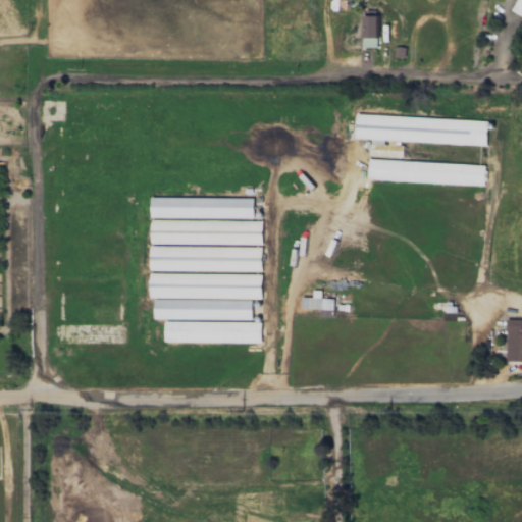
[(521,15),(521,0),(517,0),(511,10),(521,15)]
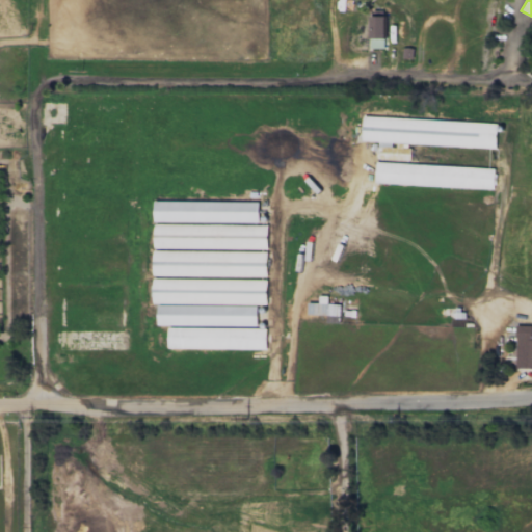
[(384,17),(369,17),(369,49),(384,48),(384,17)]
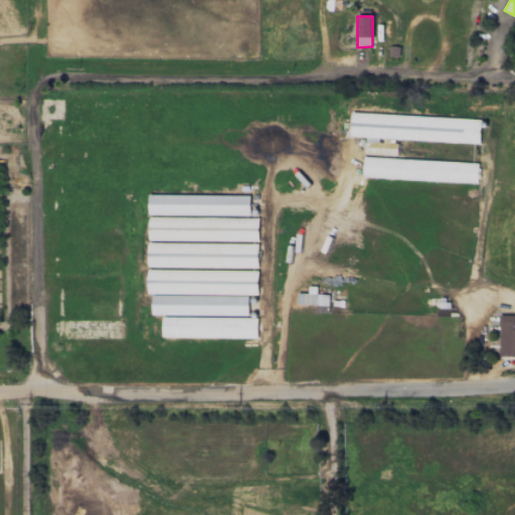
[(389,139),(479,143),(480,118),(352,113),(351,136),(365,137),(365,154),(397,155),(398,143),(389,143),(389,139)]
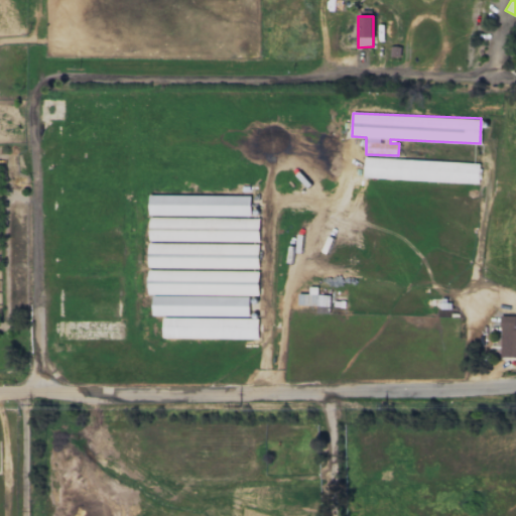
[(364,178),(478,182),(479,162),(365,157),(364,178)]
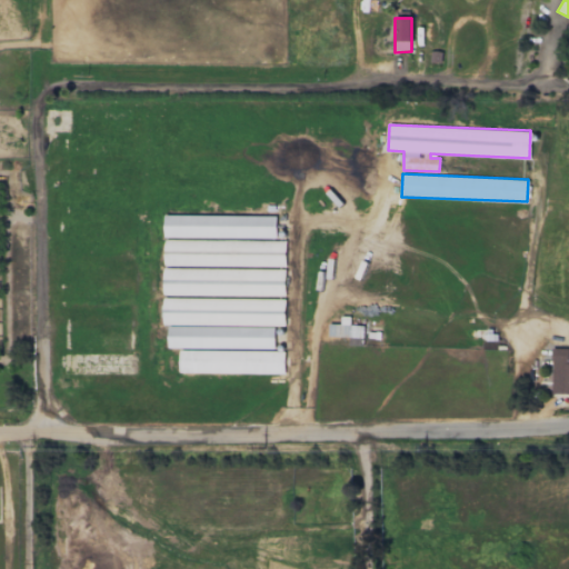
[(276,238),(276,216),(166,215),(165,237),(276,238)]
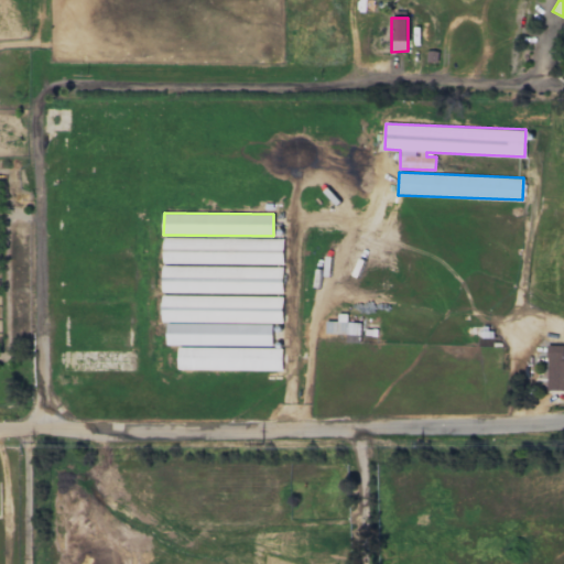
[(164,262),(283,264),(283,239),(164,237),(164,262)]
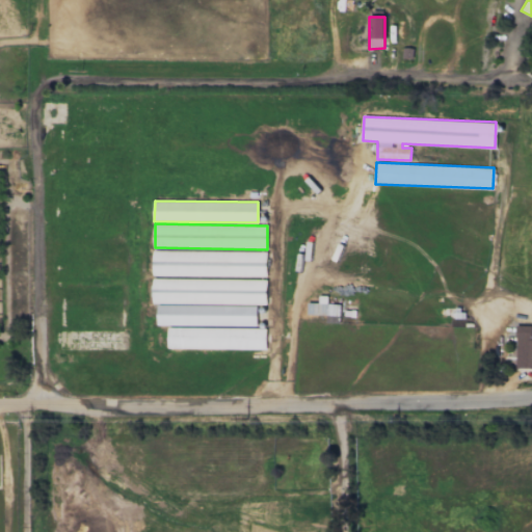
[(267,251),(154,250),(154,275),(266,276),(267,251)]
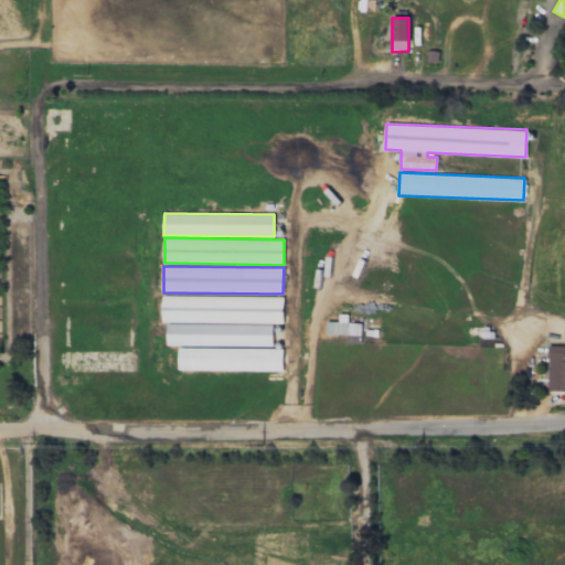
[(283,297),(163,296),(163,321),(283,323),(283,297)]
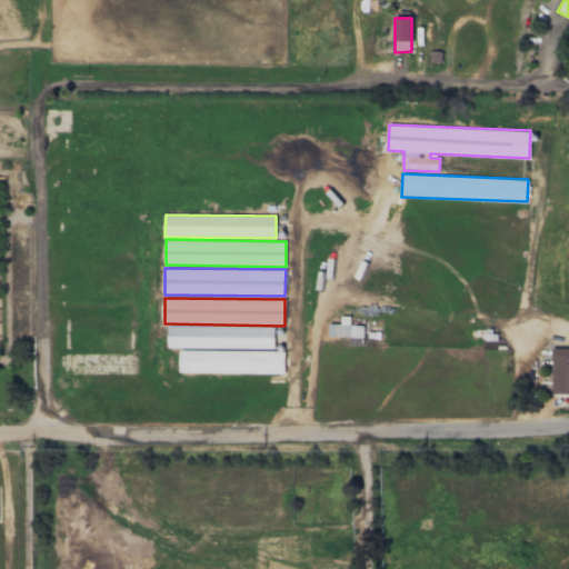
[(329,336),(363,337),(363,326),(350,325),(350,317),(341,316),(341,323),(329,323),(329,336)]
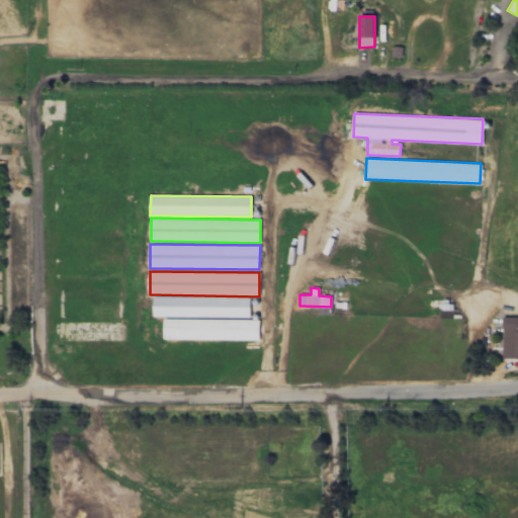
[(250,297),(154,296),(154,317),(249,318),(250,297)]
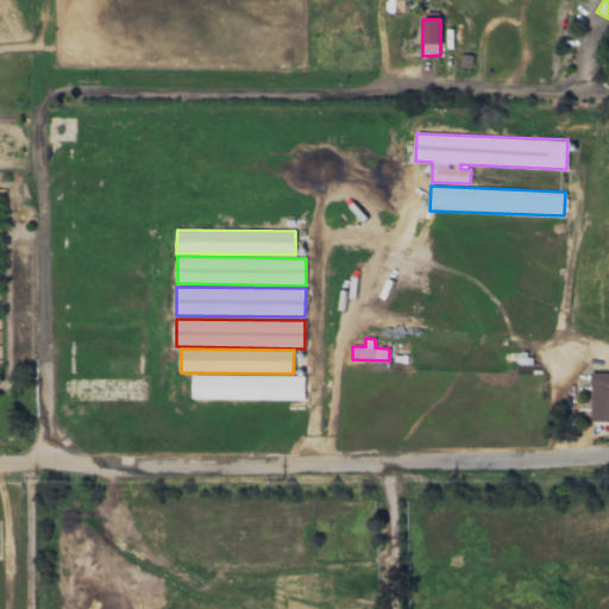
[(590,421),(608,421),(608,388),(608,389),(608,372),(591,372),(590,421)]
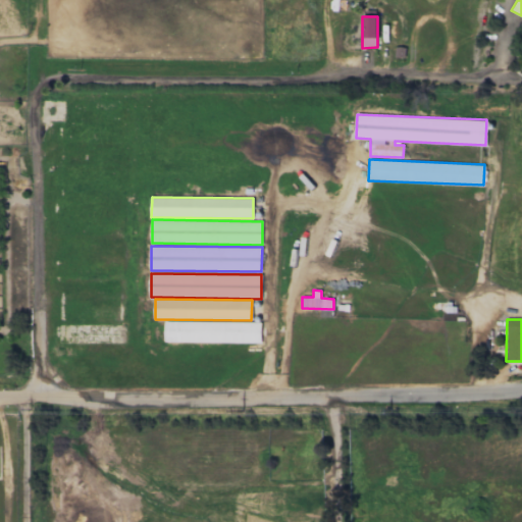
[(165,342),(261,343),(261,322),(165,321),(165,342)]
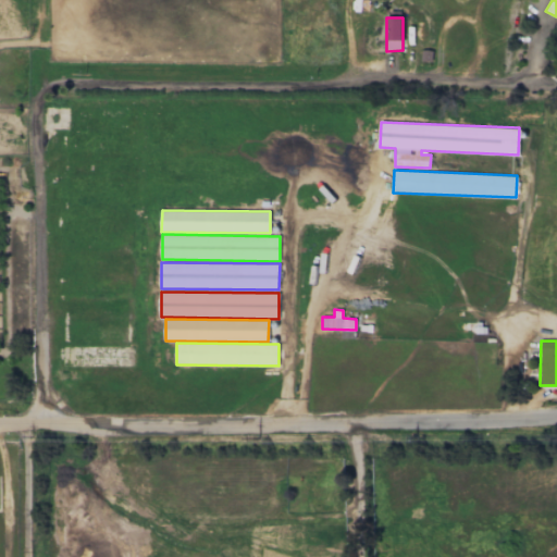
All buildings are outlined.
